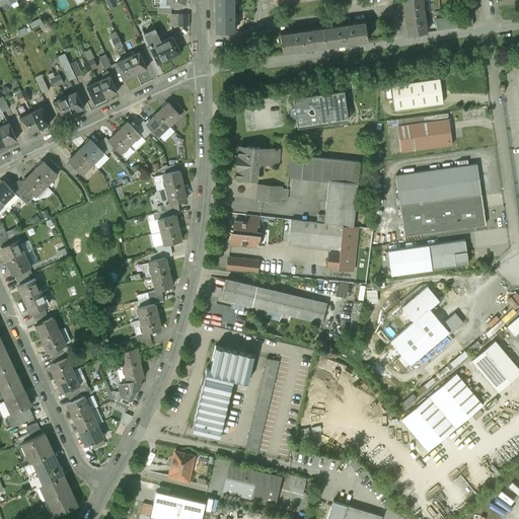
[(215,0),(216,31),(234,30),(233,0),(215,0)]
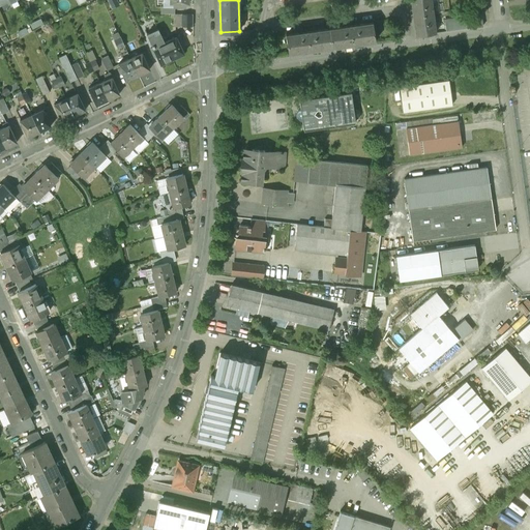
[(431,0),(411,0),(413,16),(433,13),(431,0)]
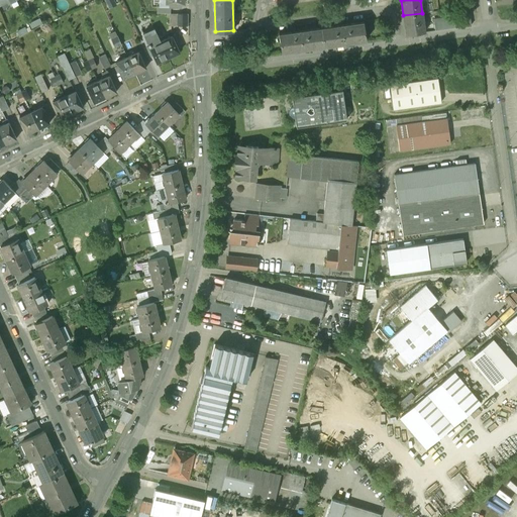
[(188,14),(177,13),(177,26),(188,26),(188,14)]
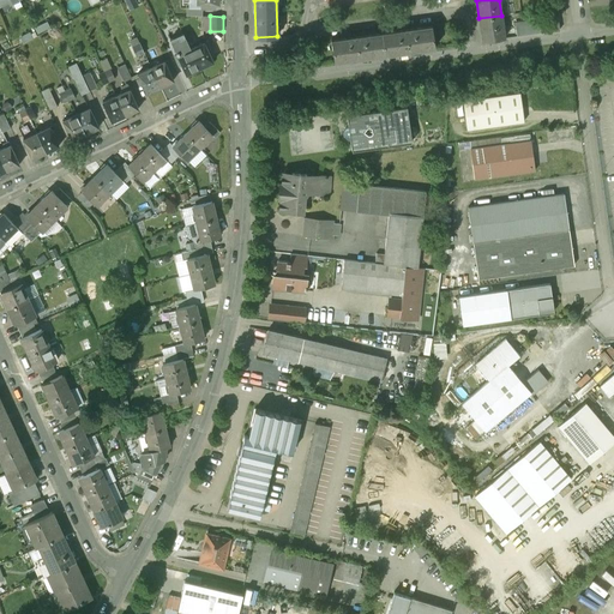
[(501,16),(479,18),(482,41),(505,37),(501,16)]
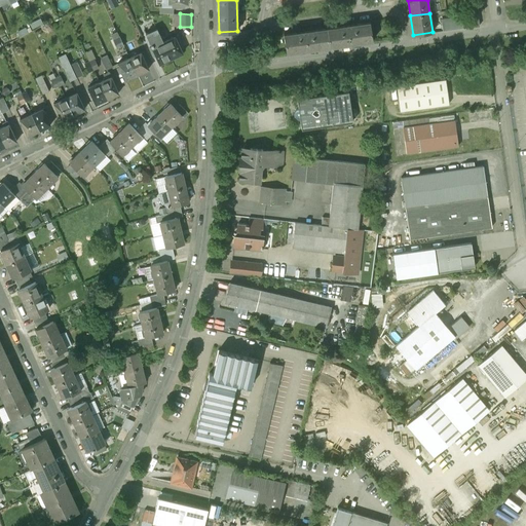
[(478,13),(470,14),(472,27),(479,26),(478,13)]
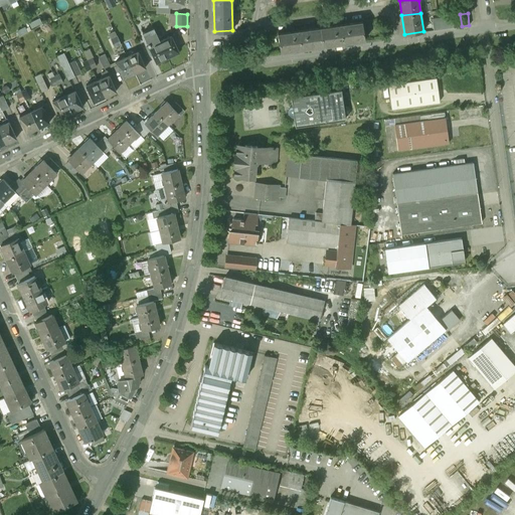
[(362,22),(320,27),(323,45),(365,40),(362,22)]
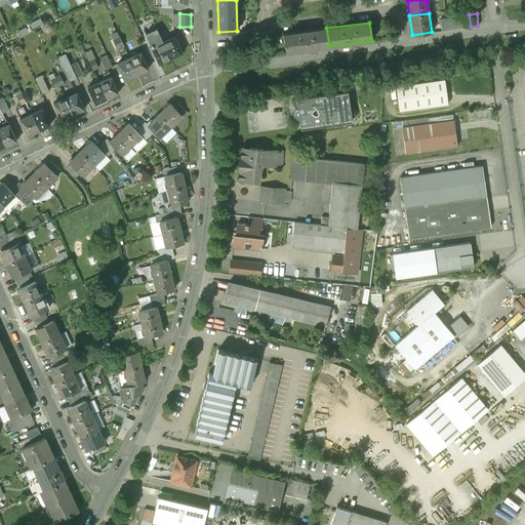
[(326,28),(284,34),(286,52),(329,46),(326,28)]
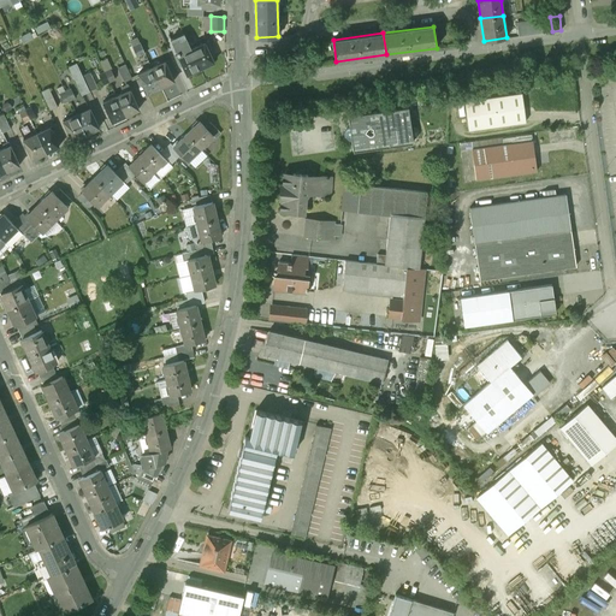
[(193,49),(184,34),(171,40),(178,55),(176,57),(181,66),(183,65),(188,75),(201,69),(193,49)]
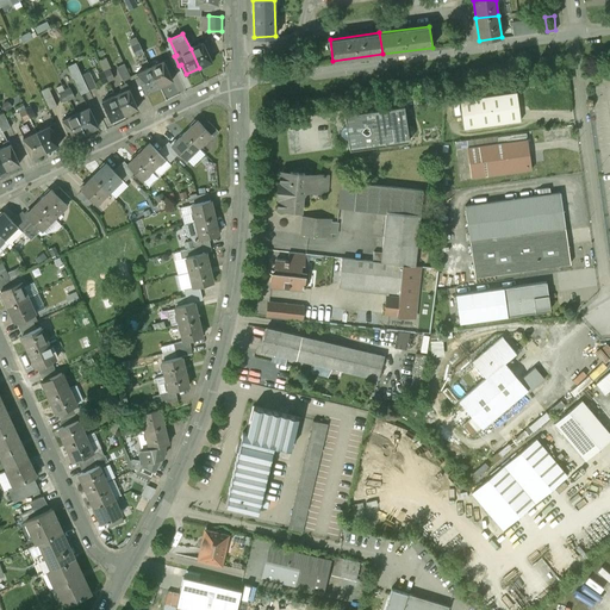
[(147,39),(138,43),(143,54),(151,50),(147,39)]
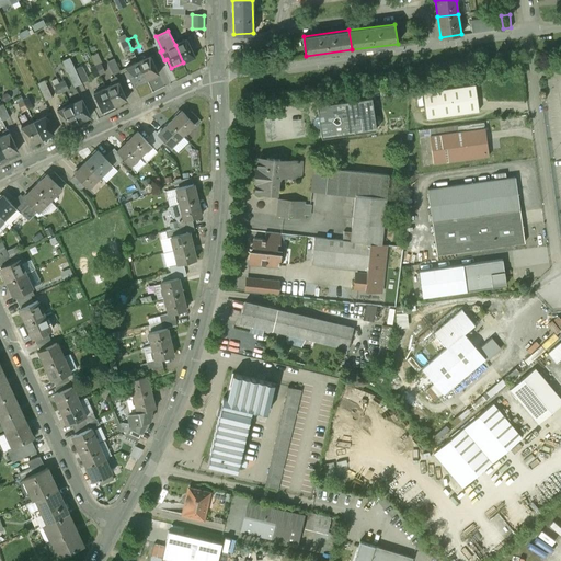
[(187,38),(175,45),(183,63),(195,57),(187,38)]
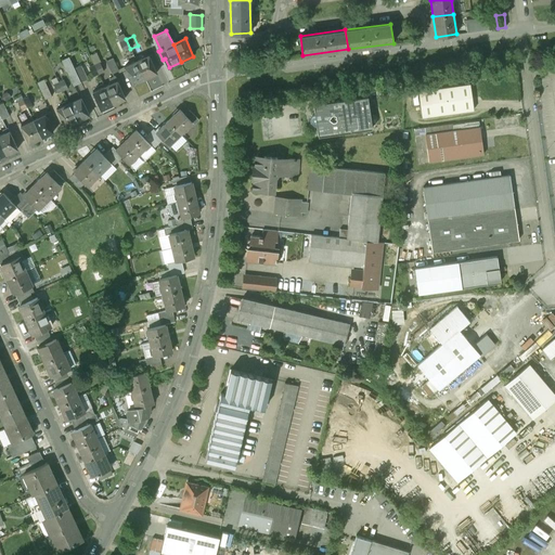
[(126,39),(119,42),(124,52),(130,49),(126,39)]
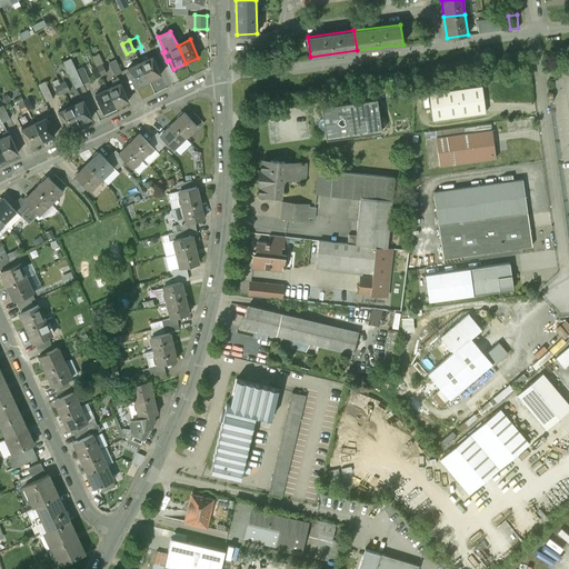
[(152,57),(140,62),(149,81),(161,75),(152,57)]
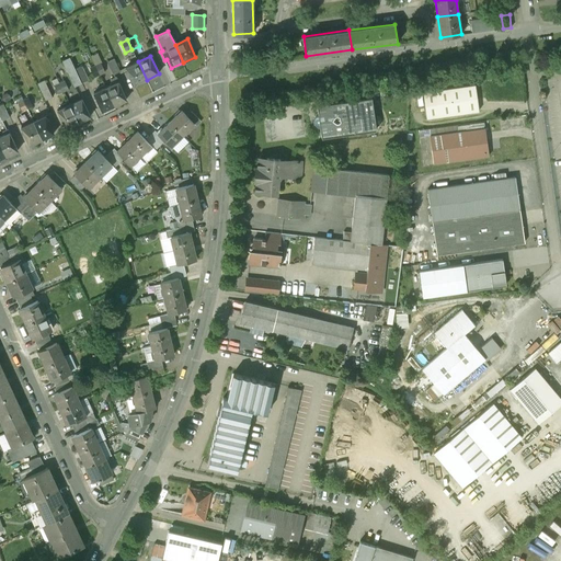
[(75,68),(69,57),(63,60),(75,87),(82,83),(75,68)]
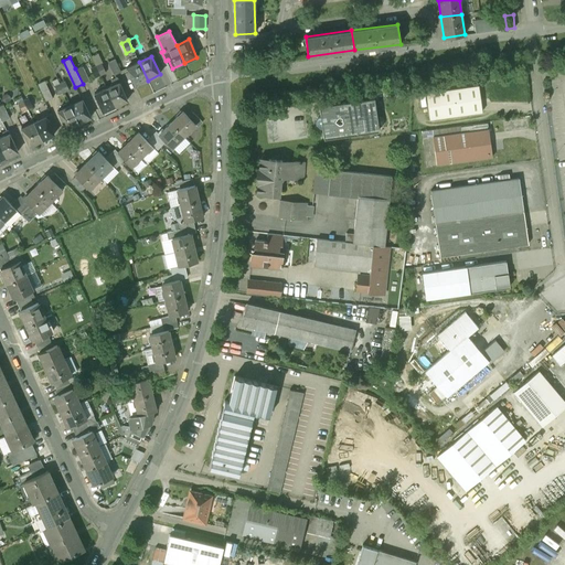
[(116,60),(108,63),(114,74),(121,71),(116,60)]
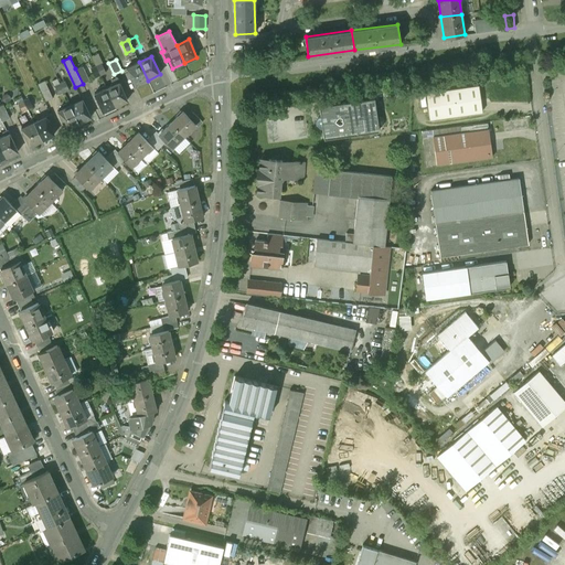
[(139,62),(127,67),(136,86),(148,81),(139,62)]
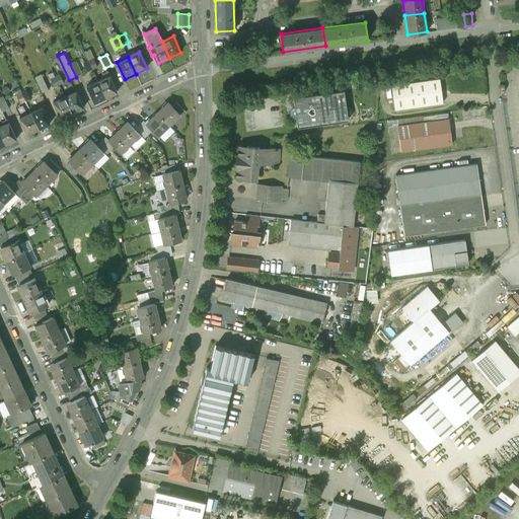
[(93,59),(88,61),(92,69),(97,67),(93,59)]
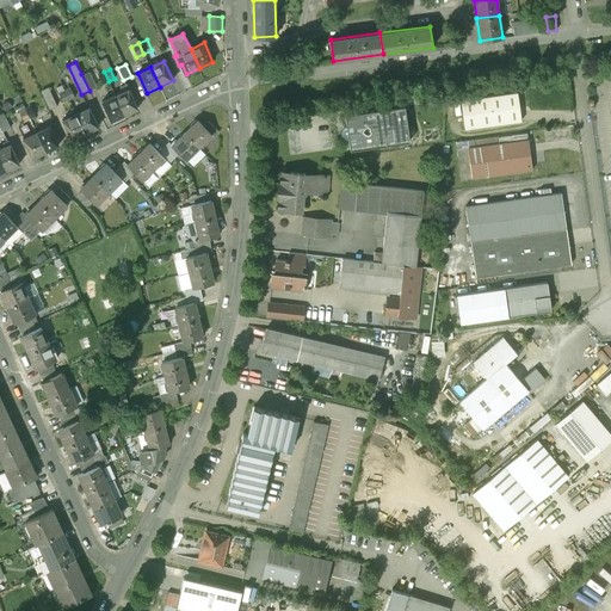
[(97,87),(90,71),(81,74),(90,91),(97,87)]
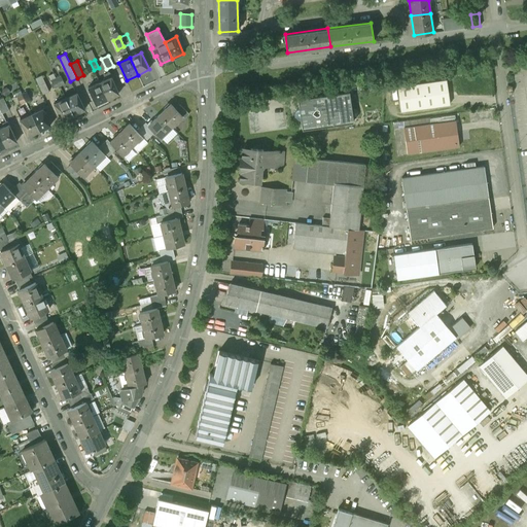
[(90,62),(85,64),(89,72),(94,70),(90,62)]
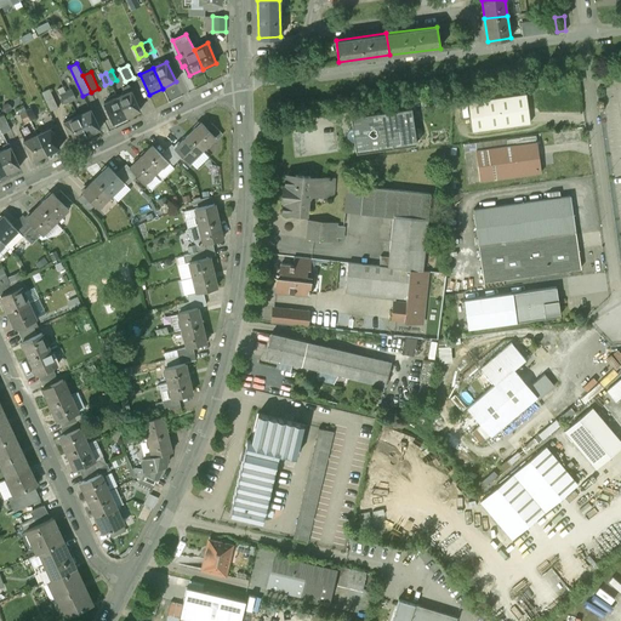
[(131,91),(129,86),(123,89),(125,93),(118,97),(127,117),(141,110),(131,90),(131,91)]
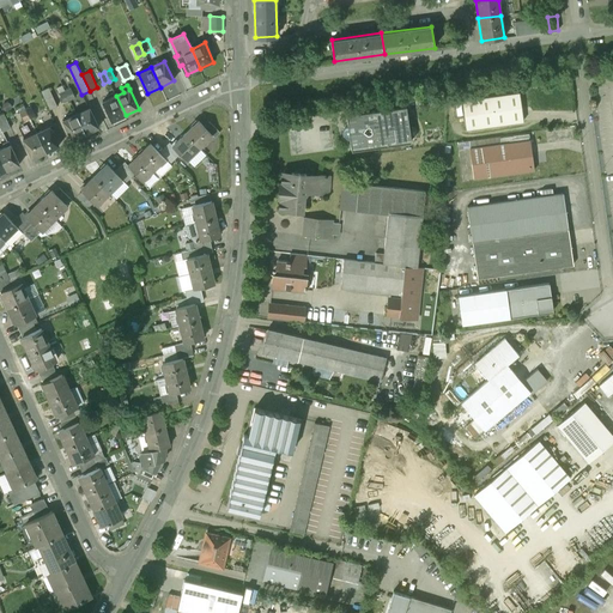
[(53,108),(61,104),(52,86),(43,90),(53,108)]
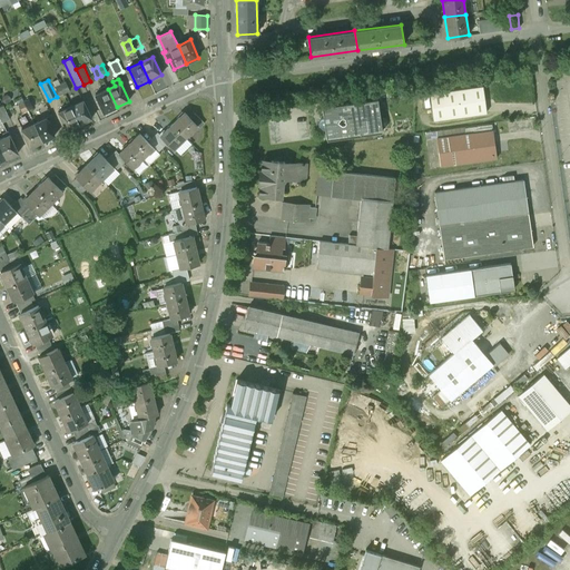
[(66,81),(60,84),(65,92),(70,90),(66,81)]
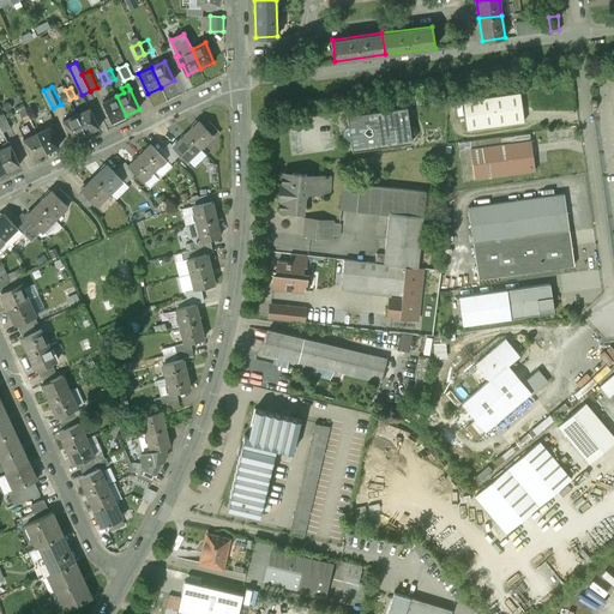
[(65,90),(59,94),(64,103),(70,100),(65,90)]
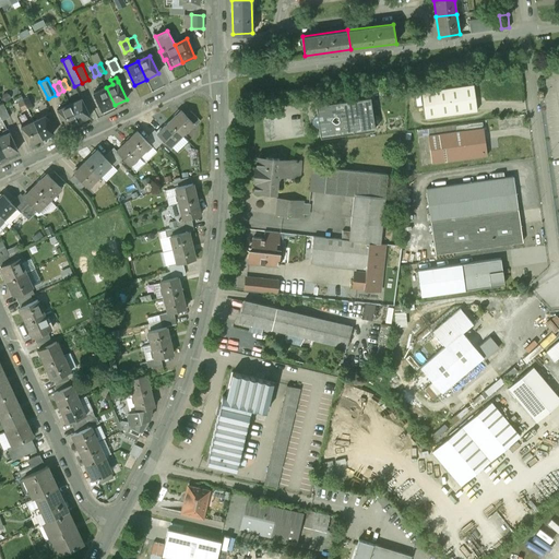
[(473,85),(420,92),(425,118),(476,110),(473,85)]
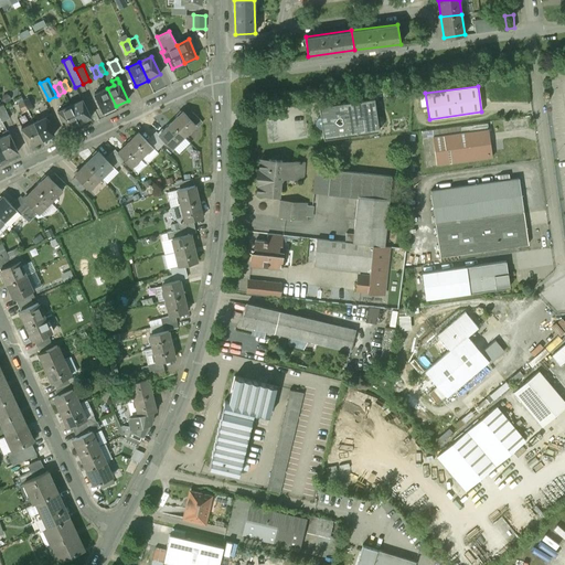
[(107,88),(95,94),(104,112),(116,106),(107,88)]
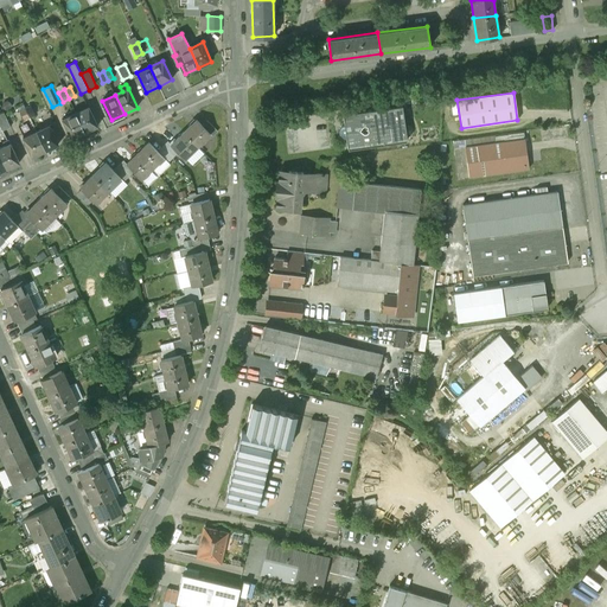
[(31,106),(25,108),(30,117),(34,115),(31,106)]
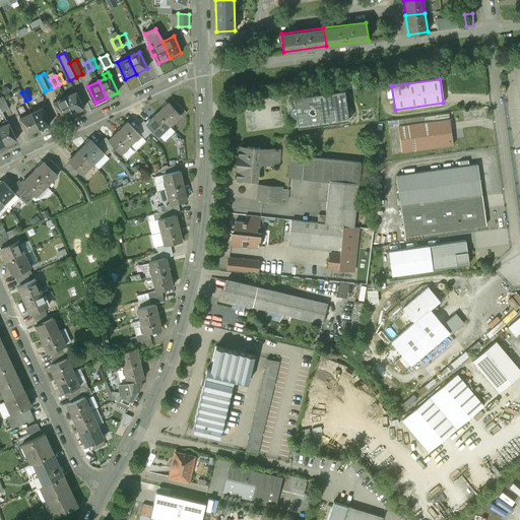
[(344,90),(294,98),(296,108),(294,108),(290,112),(291,115),(296,118),(297,118),(299,128),(349,121),(344,90)]
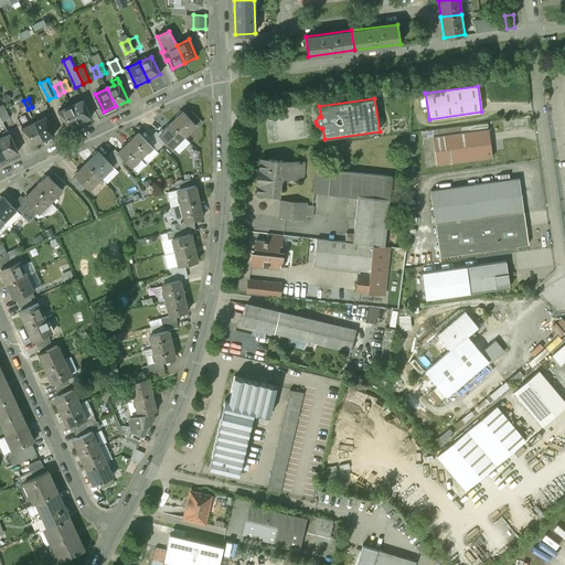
[(83,99),(71,105),(78,124),(91,118),(83,99)]
